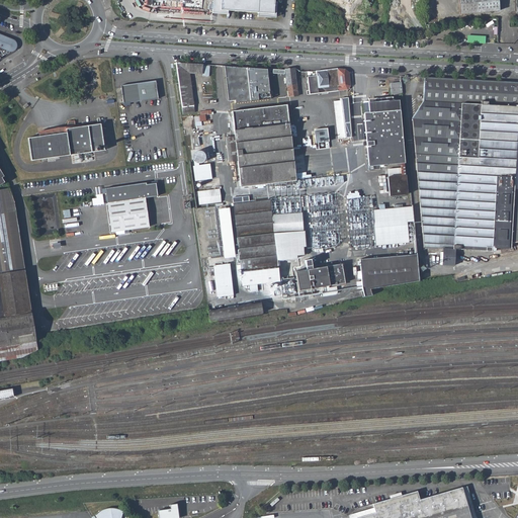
[(155,0),(155,6),(163,6),(163,7),(212,10),(212,0),(155,0)]
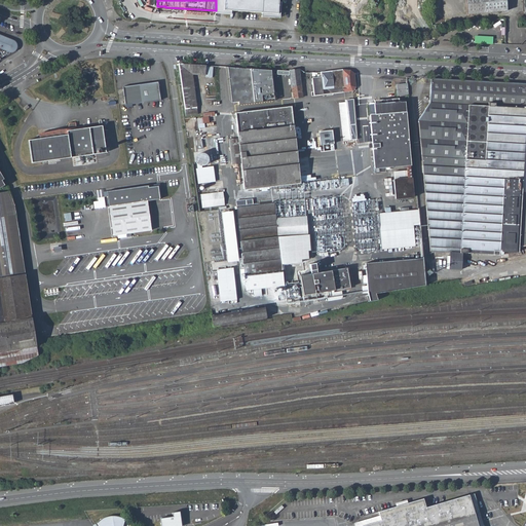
[(216,0),(216,10),(231,11),(261,13),(268,13),(268,17),(279,19),(279,4),(280,4),(282,2),(278,2),(278,0),(216,0)]
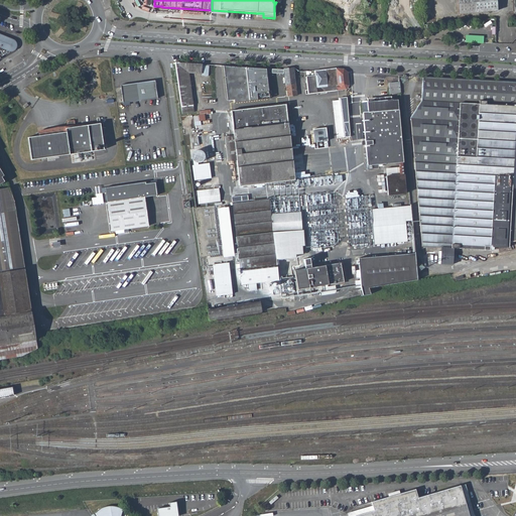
[(458,0),(459,14),(497,10),(496,0),(458,0)]
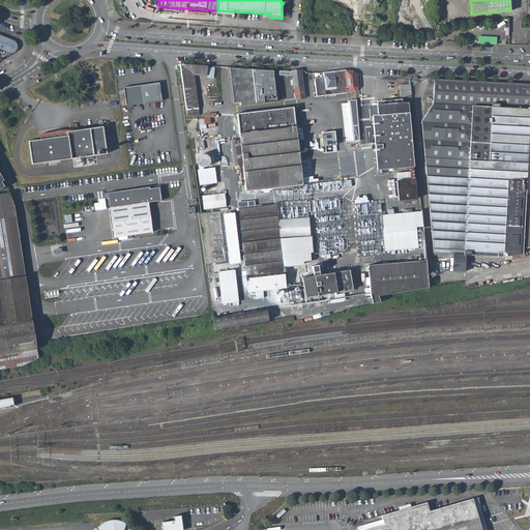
[(12,42),(11,41),(0,36),(0,58),(6,55),(6,53),(8,52),(10,54),(11,54),(12,54),(13,53),(13,52),(15,51),(16,49),(16,48),(16,47),(15,45),(13,43),(12,42)]
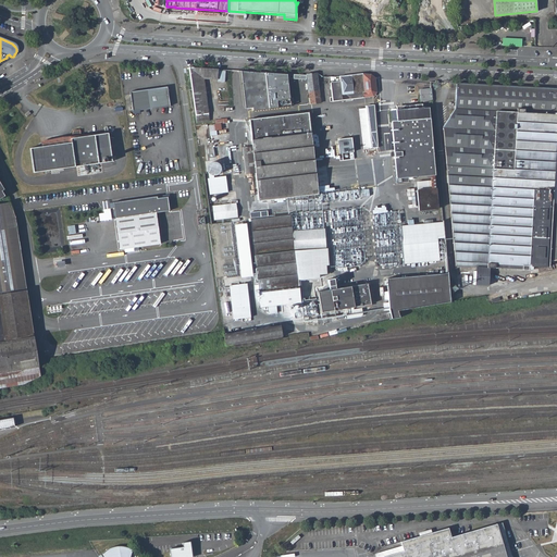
[(224,70),(189,67),(196,115),(208,114),(203,79),(223,82),(224,70)]
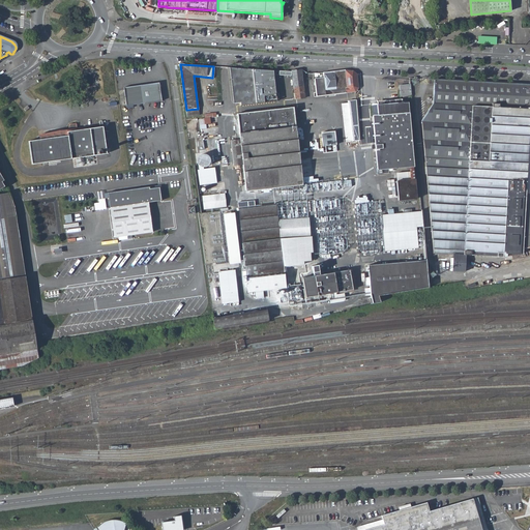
[(260,69),(259,90),(274,90),(275,70),(260,69)]
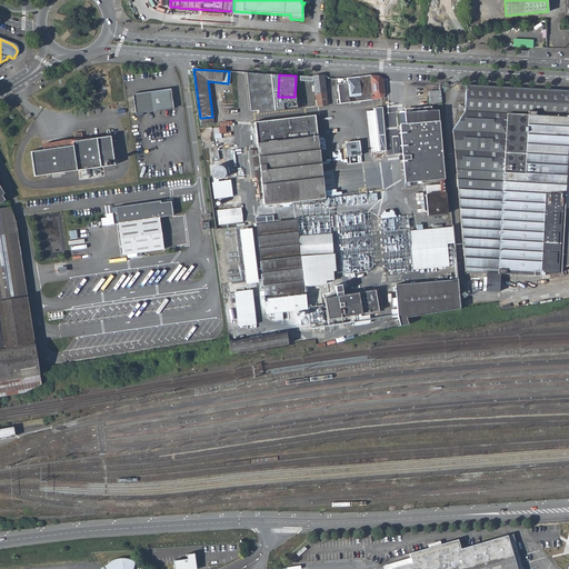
[(312,76),(300,76),(300,82),(313,82),(317,107),(328,106),(323,75),(312,75),(312,76)]
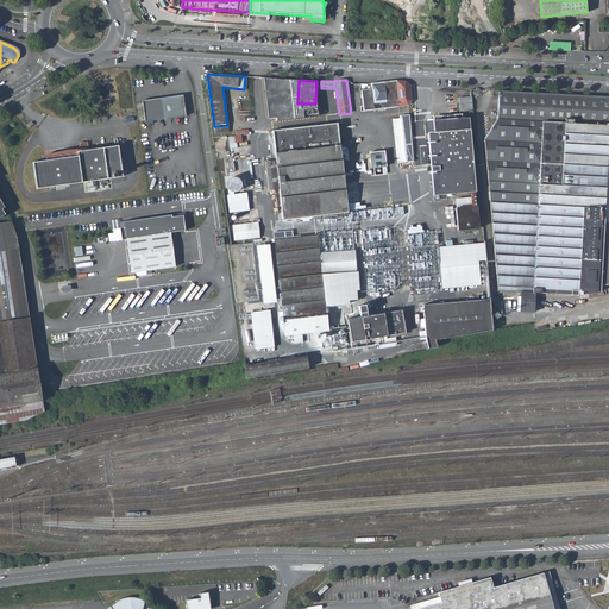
[(372,89),(362,90),(364,110),(408,105),(412,100),(410,86),(409,85),(405,81),(396,80),(371,82),(372,89)]
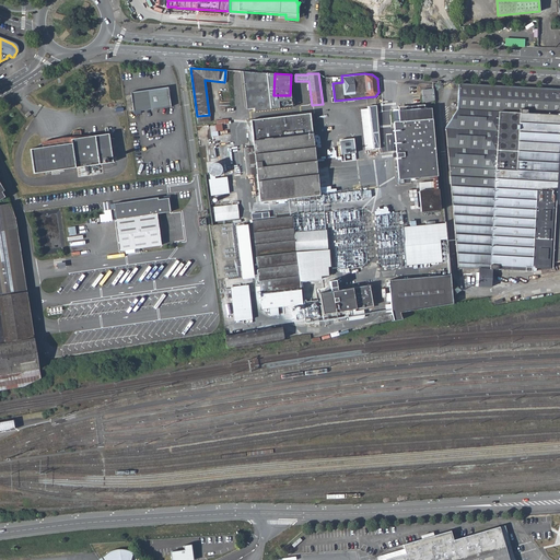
[(458,267),(479,269),(491,269),(529,272),(552,268),(552,261),(559,260),(559,90),(459,84),(457,109),(445,127),(458,267)]
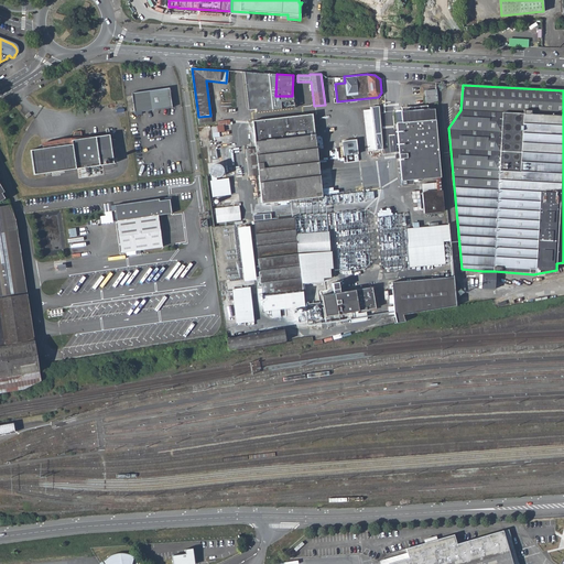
[(132,95),(134,112),(172,108),(170,88),(134,93),(134,95),(132,95)]
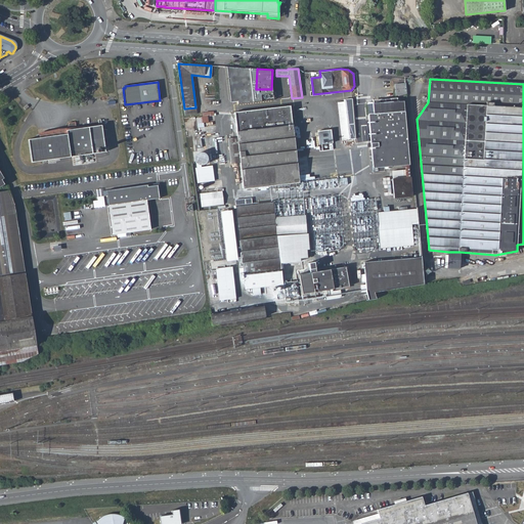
[(405,82),(395,83),(396,93),(406,92),(405,82)]
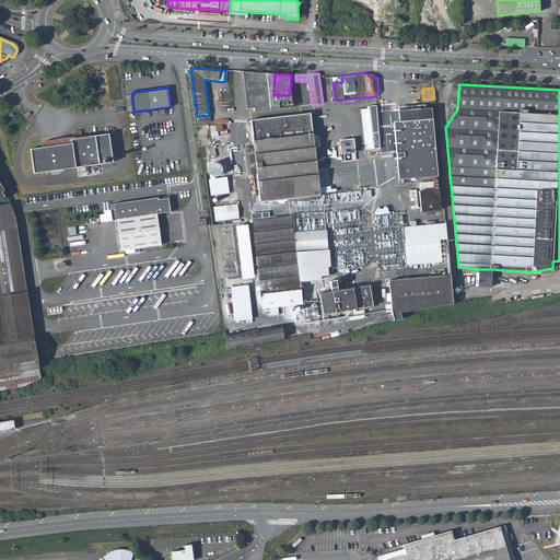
[(374,105),(365,106),(365,108),(371,150),(380,149),(374,105)]
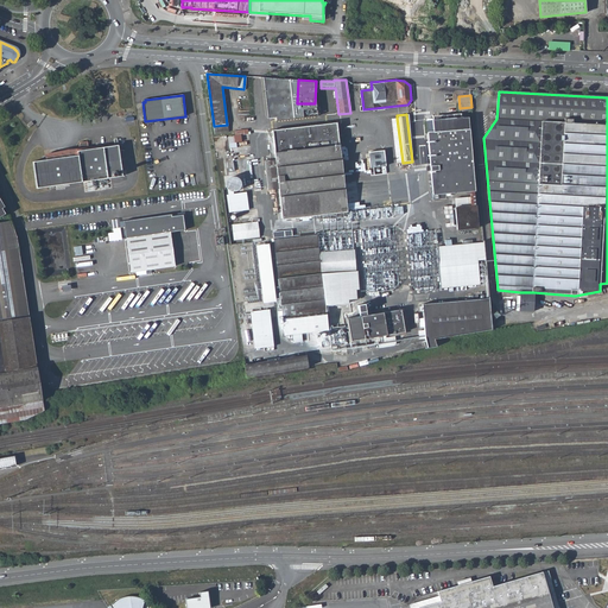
[(432,119),(426,120),(434,197),(445,196),(445,191),(469,189),(470,204),(468,204),(468,198),(456,200),(456,206),(455,206),(456,228),(472,227),(477,226),(467,115),(432,118),(432,119)]
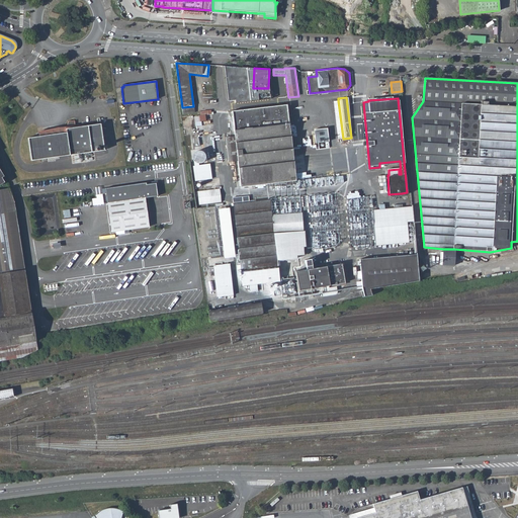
[(338,100),(332,101),(336,139),(343,139),(338,100)]
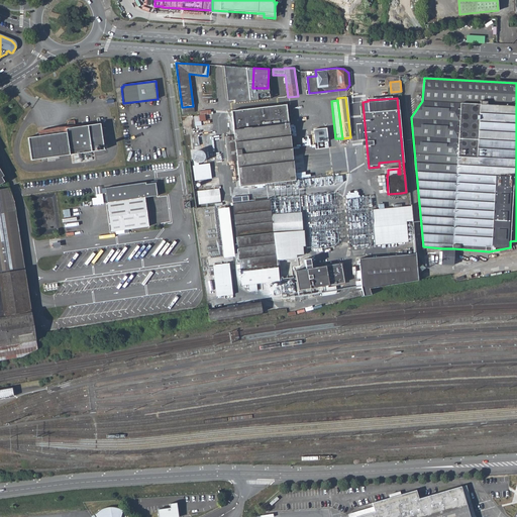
[(286,105),(231,111),(234,135),(237,163),(240,187),(295,180),(286,105)]
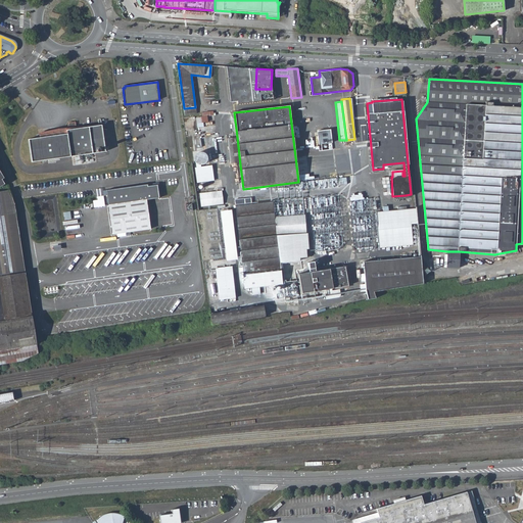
[(203,116),(197,116),(198,127),(204,126),(203,122),(215,121),(214,110),(202,111),(203,116)]
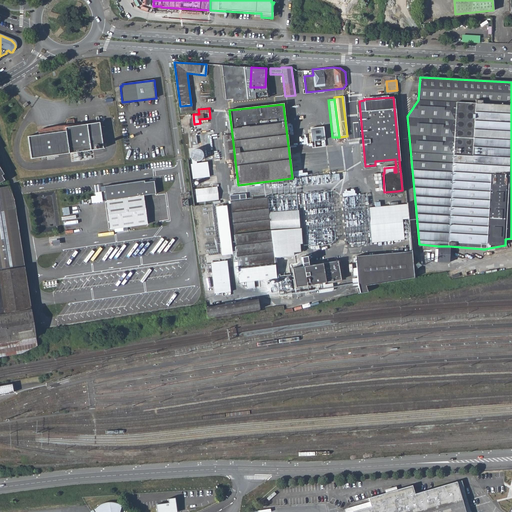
[(65,127),(65,131),(28,136),(31,158),(103,148),(99,122),(97,122),(65,127)]
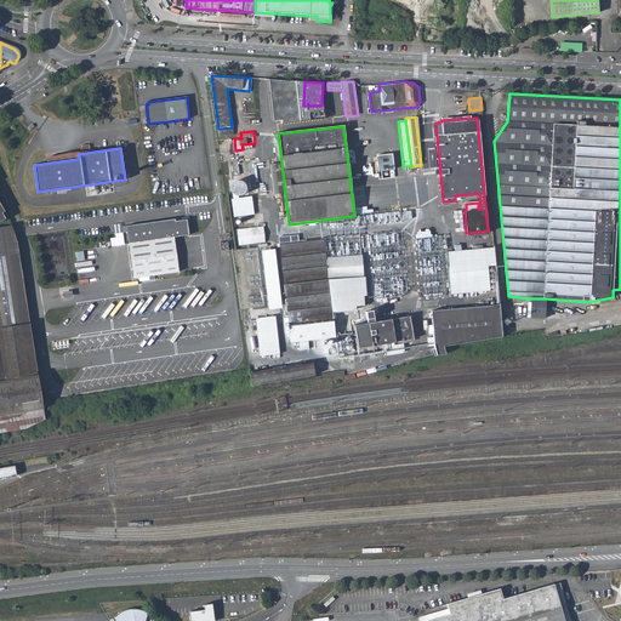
[(392,154),(376,157),(379,170),(382,170),(383,178),(392,177),(391,169),(393,169),(392,154)]
